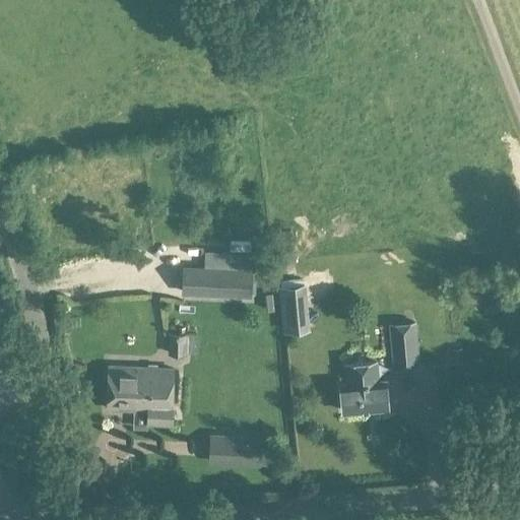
[(288,0),(293,10),(327,0),(288,0)]
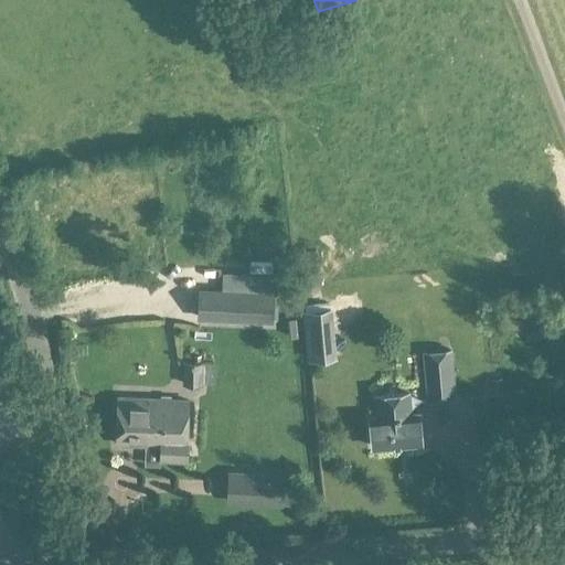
[(198,289),(196,319),(272,323),(275,291),(270,291),(222,290),(198,289)]
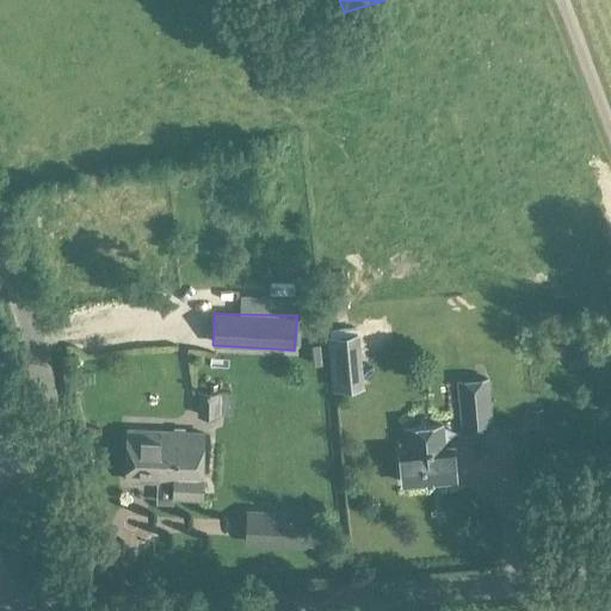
[(369,362),(334,364),(335,386),(370,384),(369,362)]
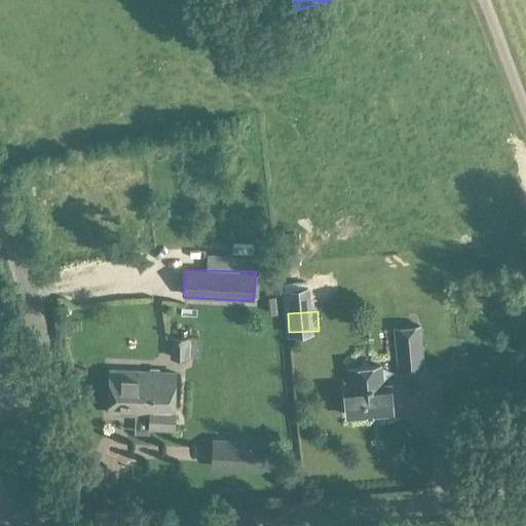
[(419,326),(407,327),(408,342),(397,344),(399,373),(423,371),(419,326)]
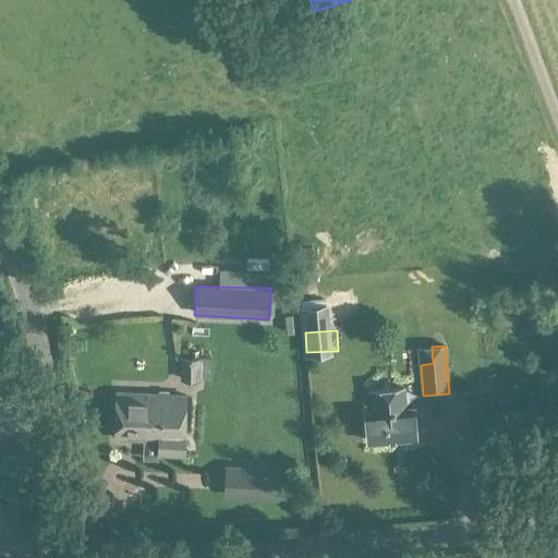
[(201,378),(199,358),(180,358),(181,380),(201,380),(201,378)]
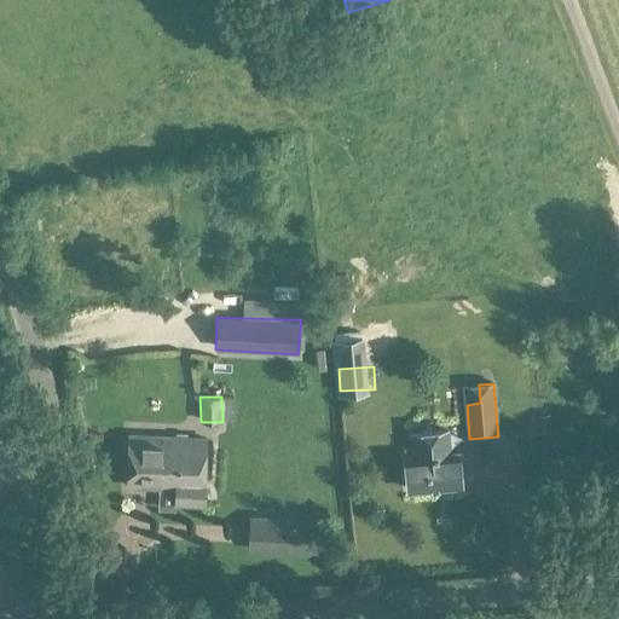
[(550,415),(538,415),(539,432),(553,432),(550,415)]
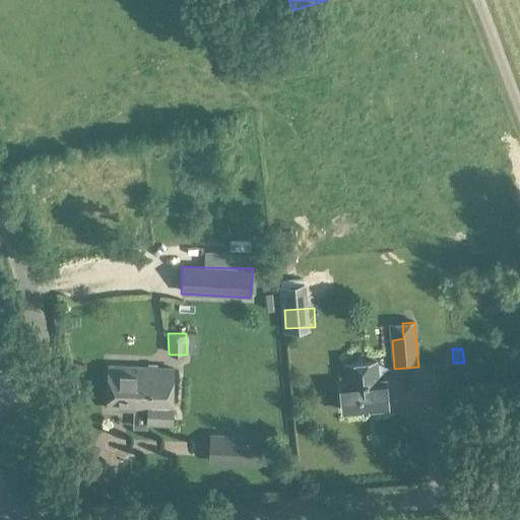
[(376,362),(346,365),(348,383),(340,384),(343,411),(368,409),(367,406),(372,406),(372,408),(387,407),(385,380),(377,380),(376,362)]
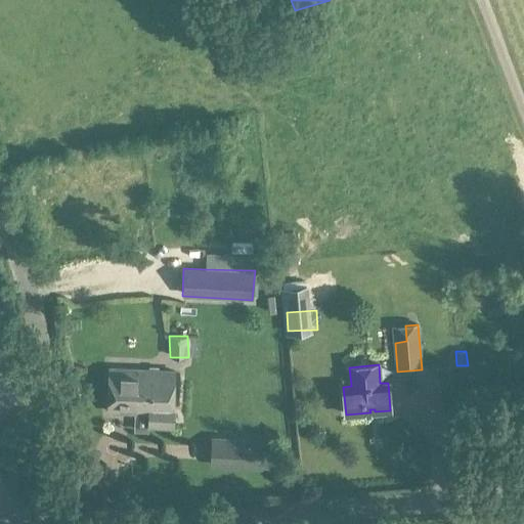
[(138,399),(138,370),(110,368),(107,411),(149,413),(150,399),(138,399)]
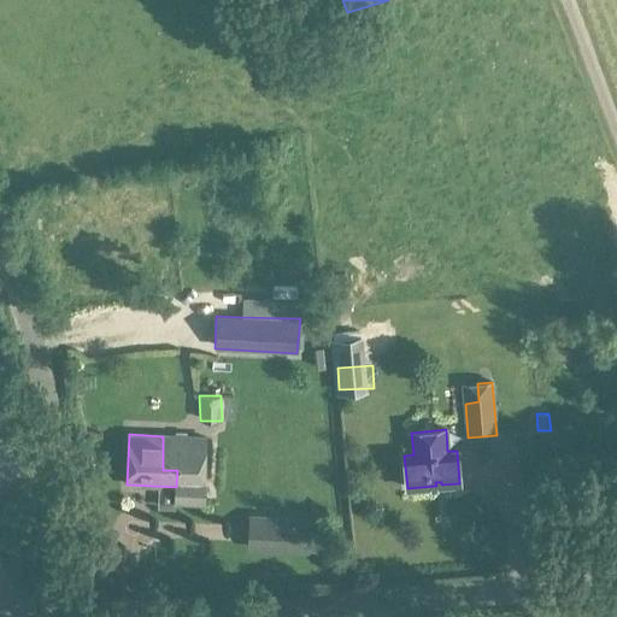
[(177,470),(176,487),(176,501),(203,503),(205,438),(163,436),(163,470),(177,470)]
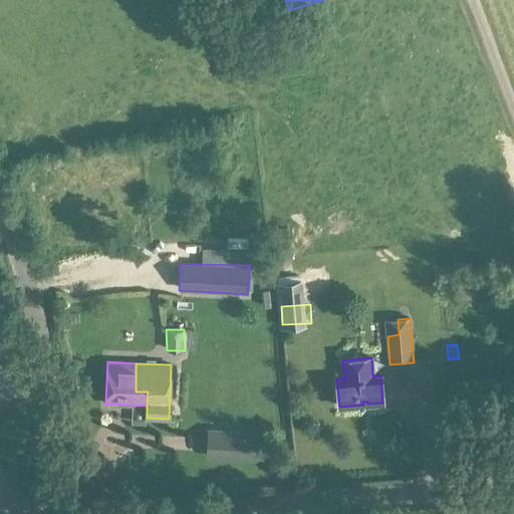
[(206,451),(205,464),(208,464),(208,463),(239,462),(257,462),(257,434),(239,434),(239,432),(206,433),(206,451)]
